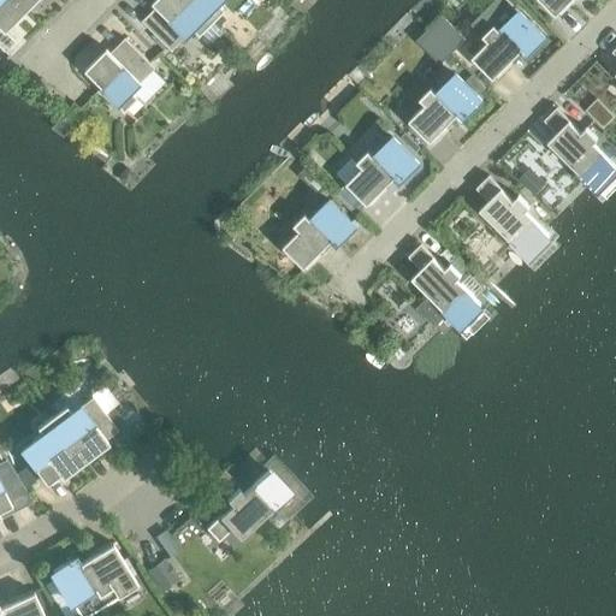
[(28,12),(15,0),(0,0),(0,30),(7,24),(12,28),(28,12)]
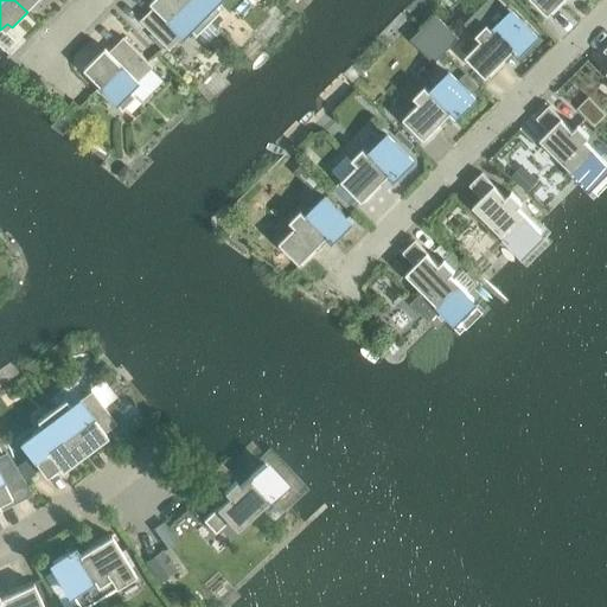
[(14,0),(27,12),(38,0),(14,0)]
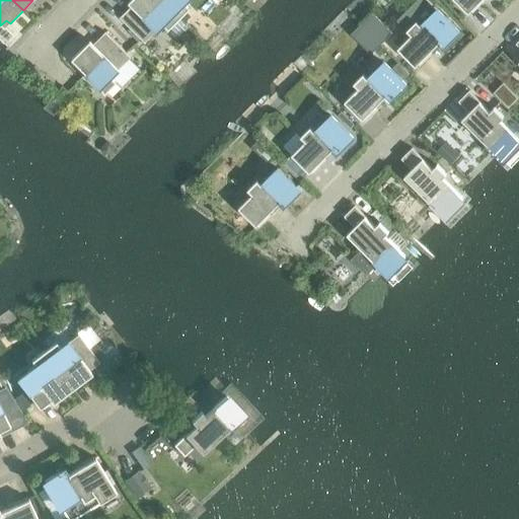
[(179,18),(160,0),(134,0),(136,1),(122,15),(147,41),(148,40),(147,40),(156,30),(156,31),(163,24),(168,29),(179,18)]
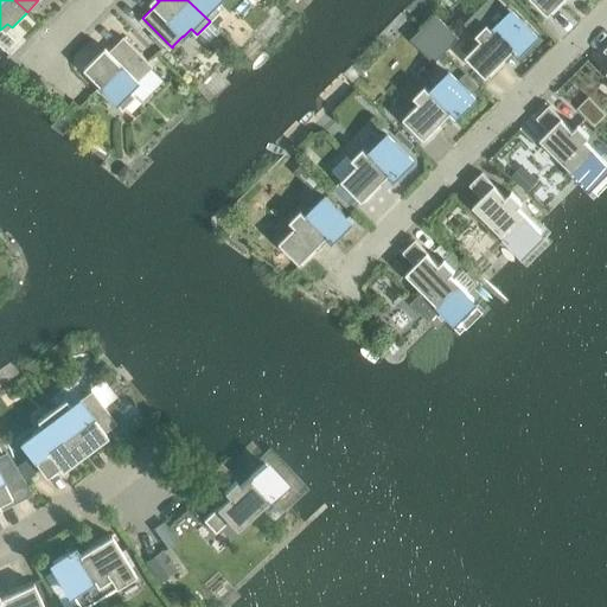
[(187,0),(210,21),(216,27),(242,0),(187,0)]
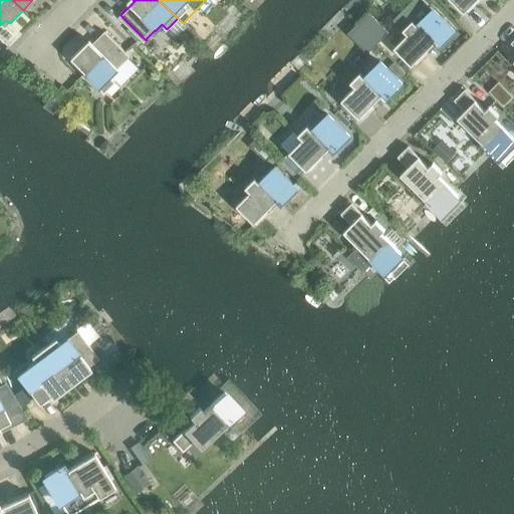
[(476,0),(450,0),(463,13),(476,0)]
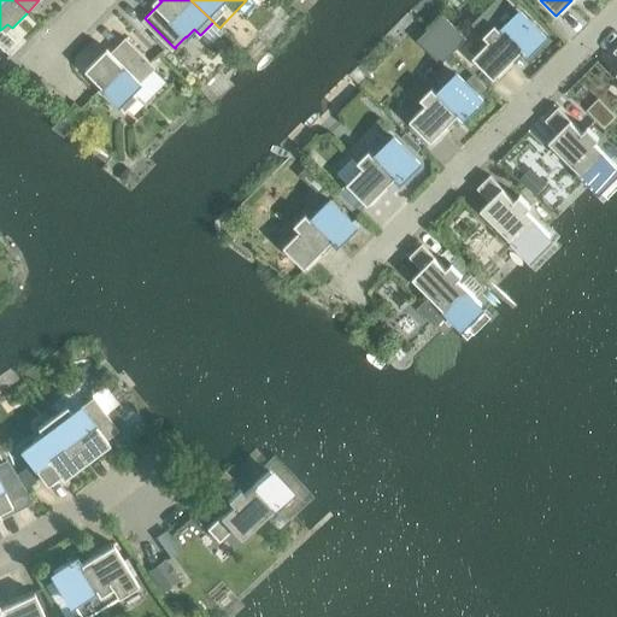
[(519,53),(524,58),(545,37),(518,11),(500,29),(494,24),(482,36),(488,41),(471,58),(493,80),(519,53)]
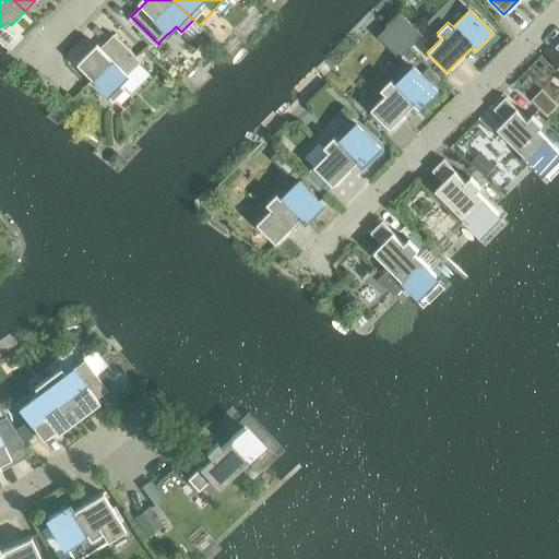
[(389,25),(409,47),(421,35),(400,13),(389,25)]
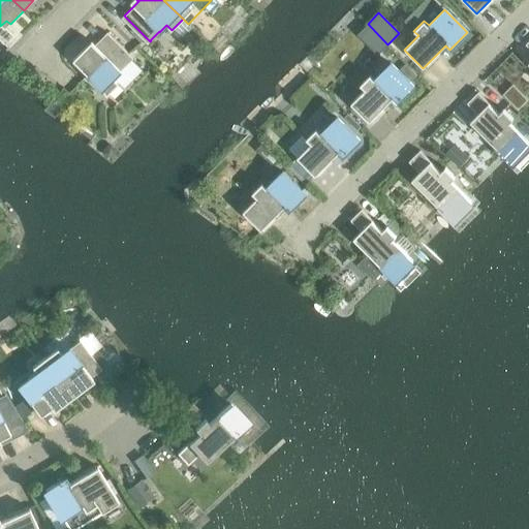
[(377,55),(387,44),(368,24),(356,35),(377,55)]
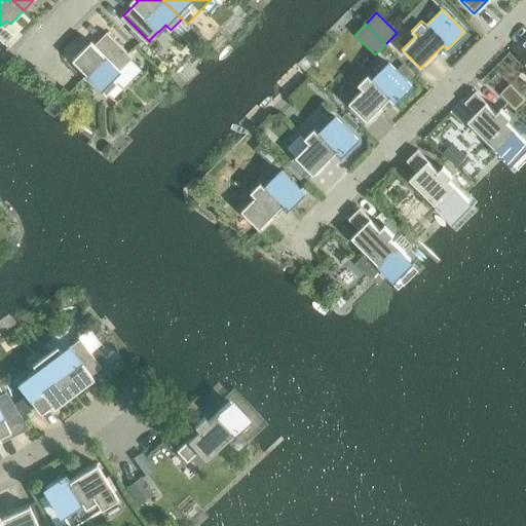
[(89,49),(86,46),(72,61),(106,94),(106,95),(118,83),(113,78),(133,59),(106,33),(89,49)]
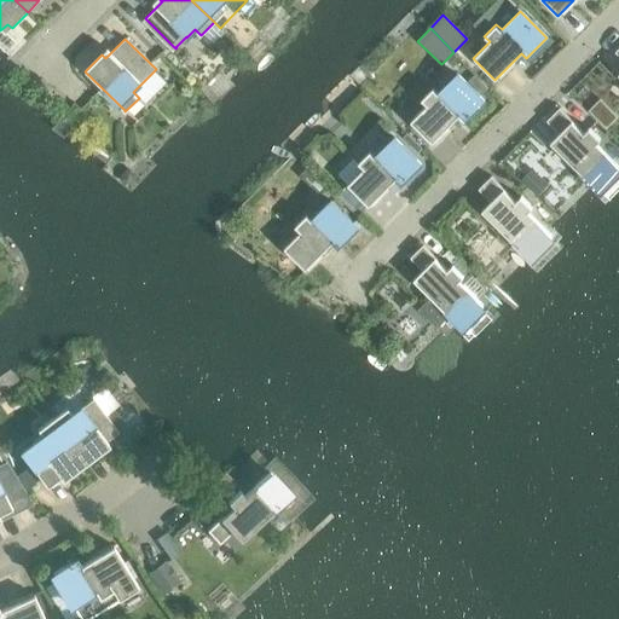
[(458,116),(463,121),(484,102),(456,75),(438,93),(433,88),(421,99),(426,105),(410,121),(432,143),(458,116)]
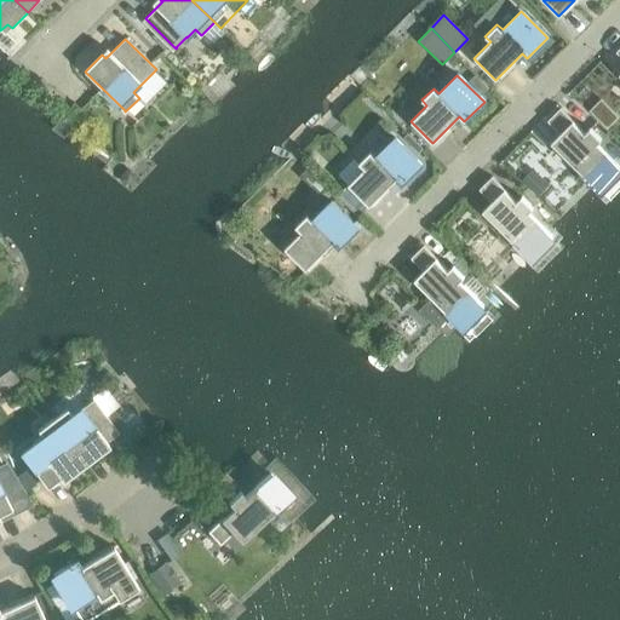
[(475,76),(471,80),(480,87),(482,84),(475,76)]
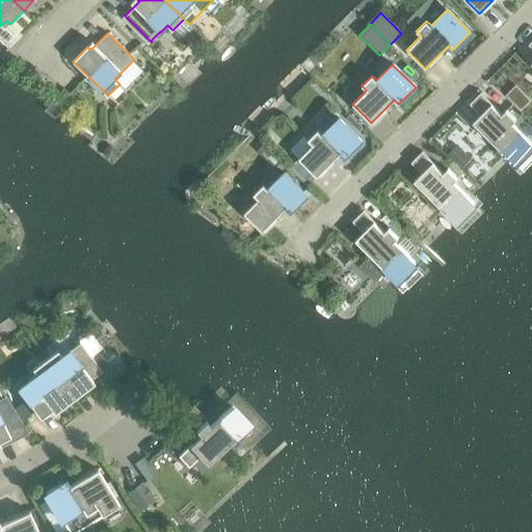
[(515,85),(506,95),(521,109),(531,100),(515,85)]
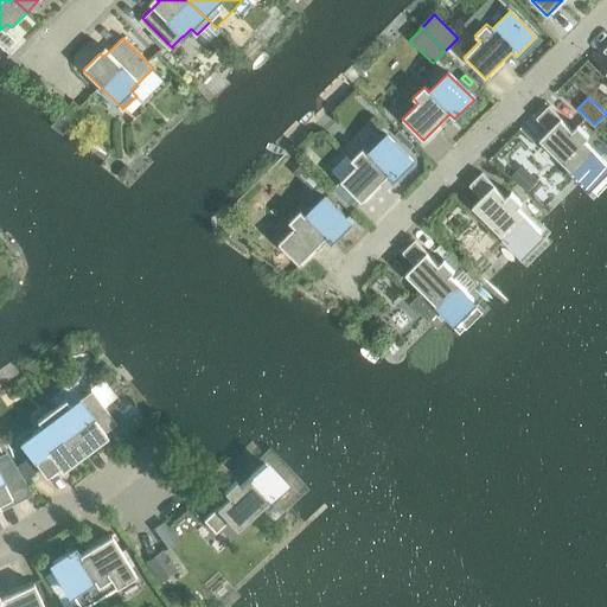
[(543,144),(577,177),(587,186),(606,165),(583,141),(588,136),(577,126),(573,131),(548,106),(536,119),(551,135),(543,144)]
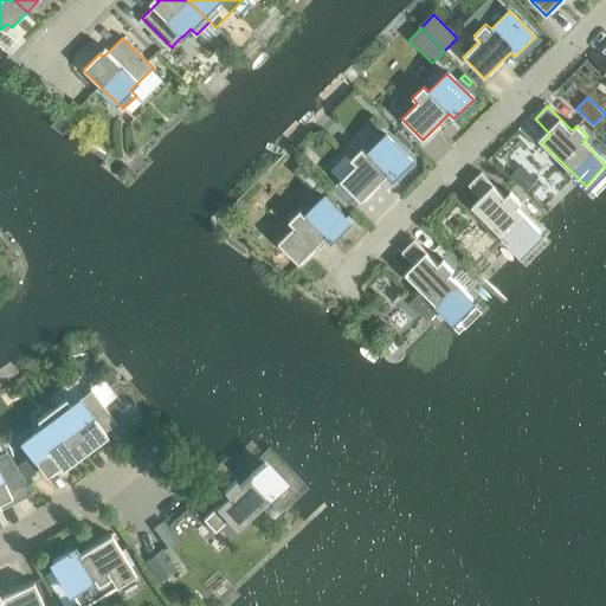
[(57,118),(51,127),(63,134),(68,127),(71,121),(60,114),(57,118)]
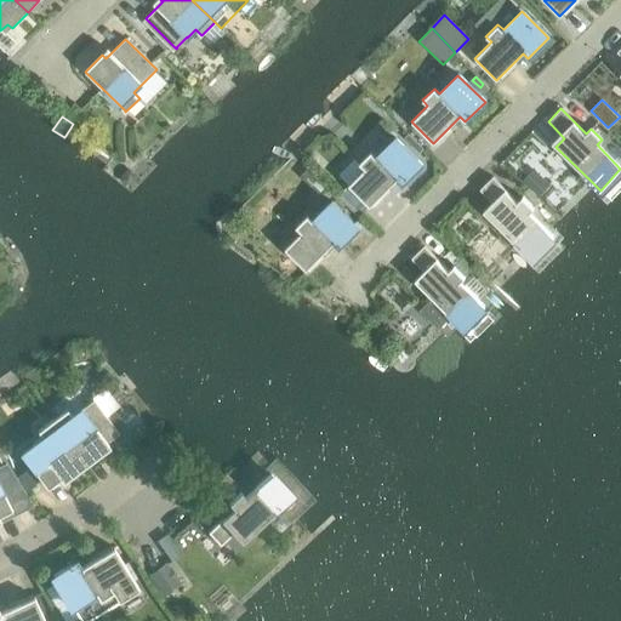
[(408,135),(404,140),(419,154),(422,149),(408,135)]
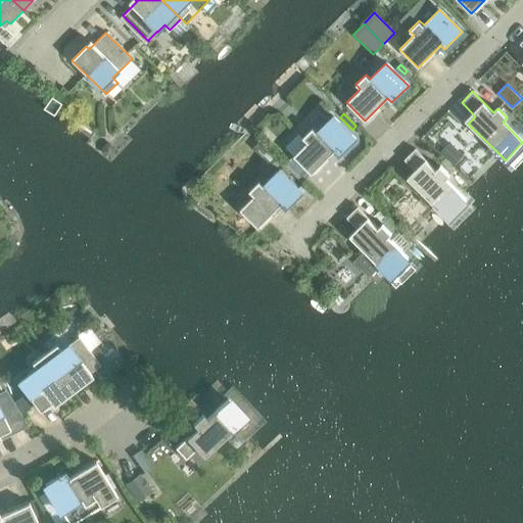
[(334,152),(338,156),(355,139),(332,116),(317,132),(313,128),(302,138),(306,142),(293,156),(311,174),(312,175),(334,152)]
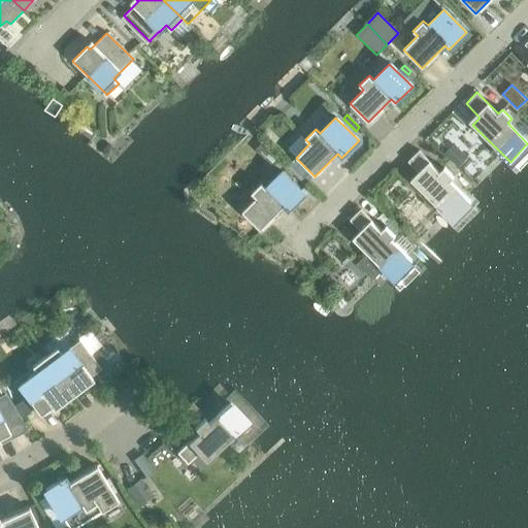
[(261,145),(256,151),(264,159),(269,154),(261,145)]
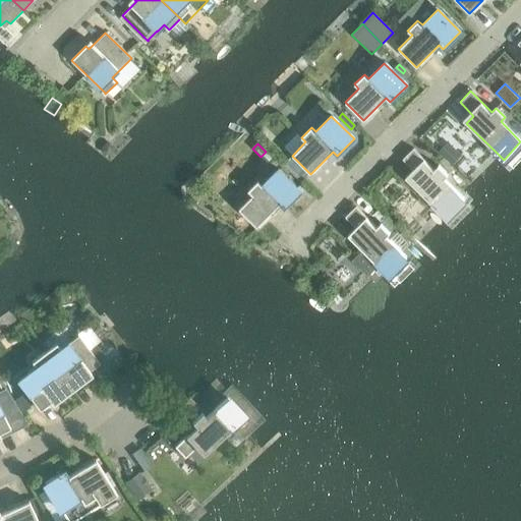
[(409,181),(439,211),(446,218),(464,199),(443,179),(448,175),(438,166),(433,170),(413,149),(402,160),(416,173),(409,181)]
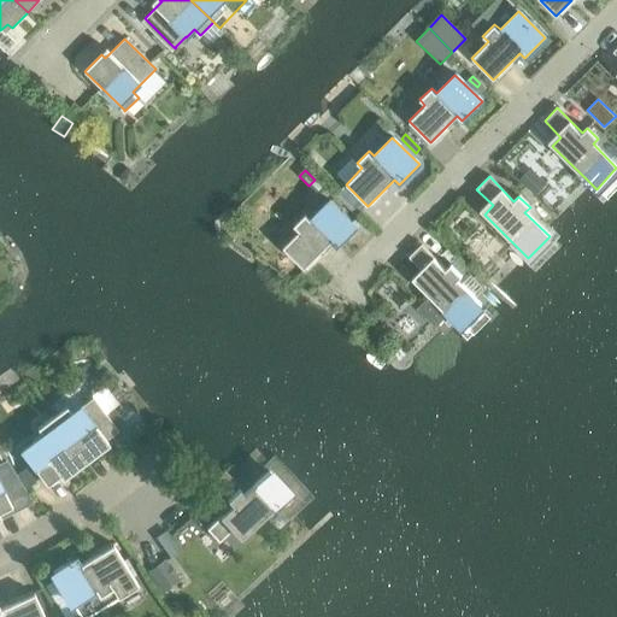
[(535,178),(527,187),(535,195),(544,187),(535,178)]
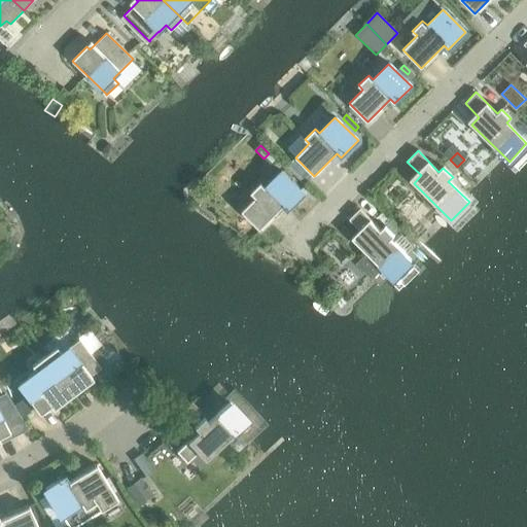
[(295,157),(288,165),(306,182),(313,175),(295,157)]
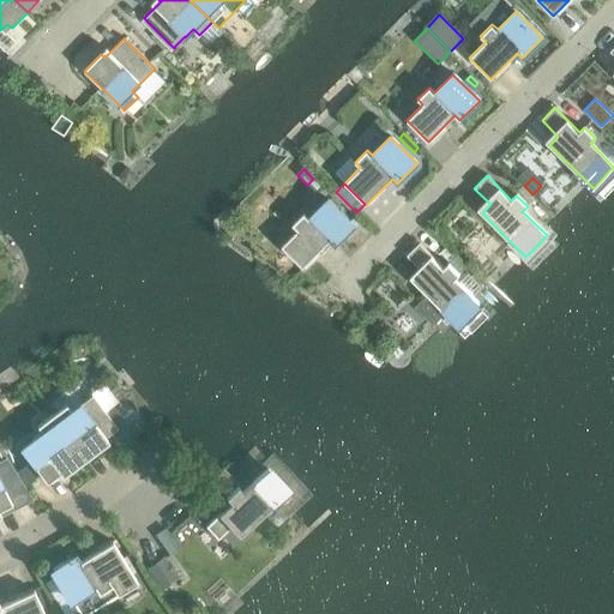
[(330,241),(335,246),(354,227),(327,199),(309,218),(304,214),(293,224),(298,229),(281,246),(304,268),(330,241)]
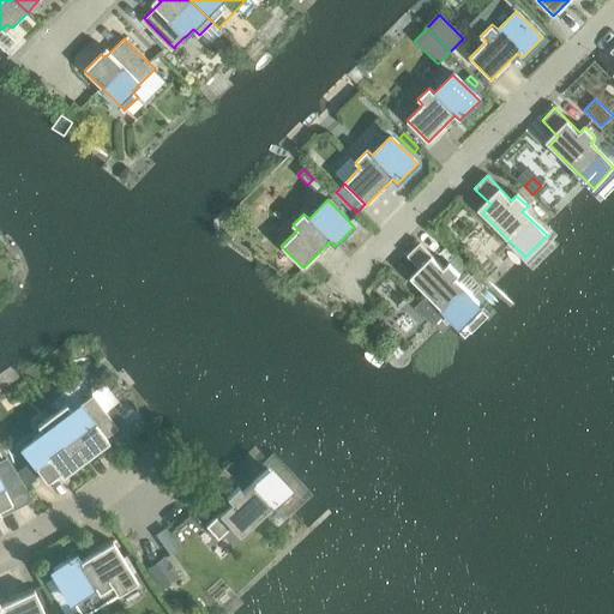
[(414,282),(449,317),(458,325),(479,304),(455,280),(459,275),(449,263),(444,268),(419,244),(407,256),(423,272),(414,282)]
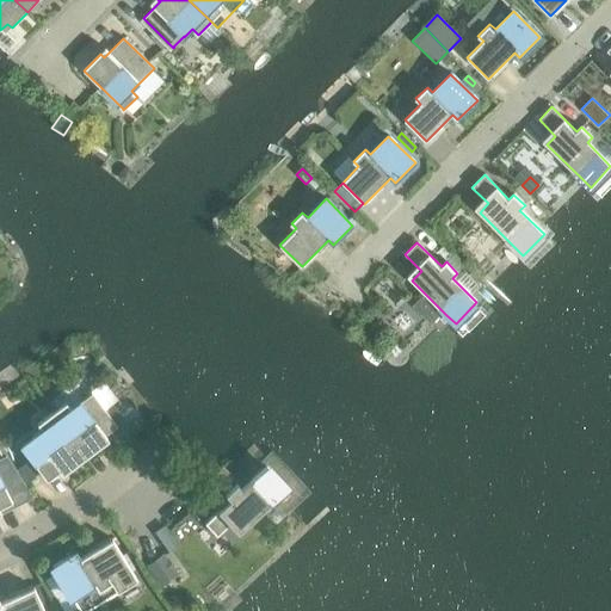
[(454,254),(446,261),(457,273),(464,265),(454,254)]
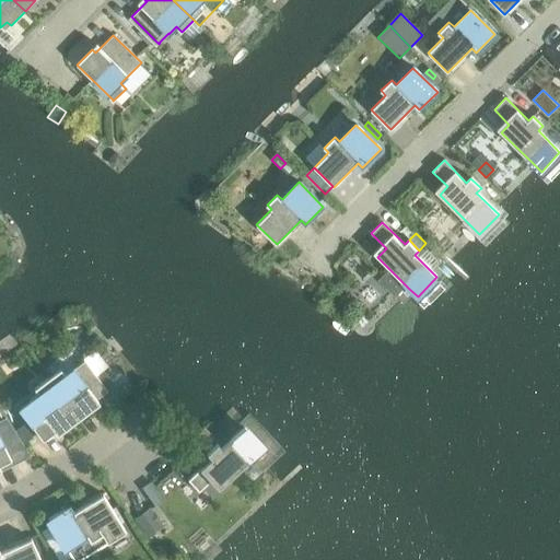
[(59,369),(46,378),(77,420),(93,408),(90,404),(106,392),(95,376),(83,360),(82,361),(83,362),(72,370),(72,369),(63,375),(59,369)]
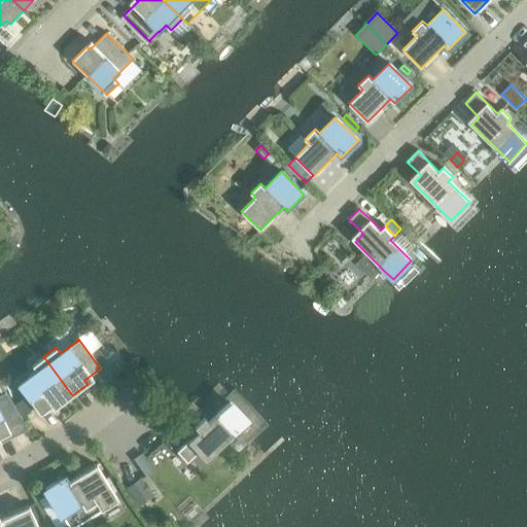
[(96,349),(90,354),(100,369),(107,363),(96,349)]
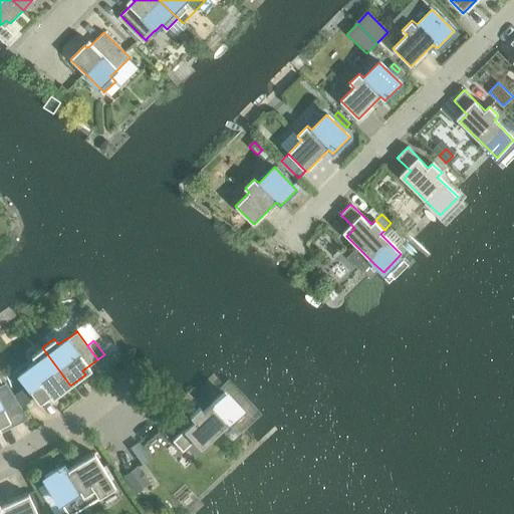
[(70,386),(42,347),(29,356),(34,362),(16,375),(37,405),(53,393),(55,397),(70,386)]
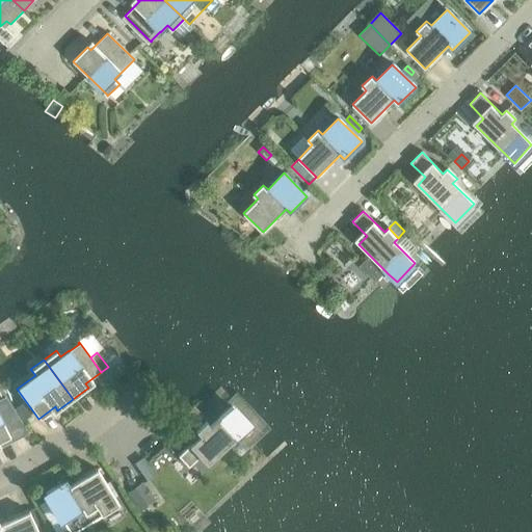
[(22,403),(12,409),(21,422),(30,416),(22,403)]
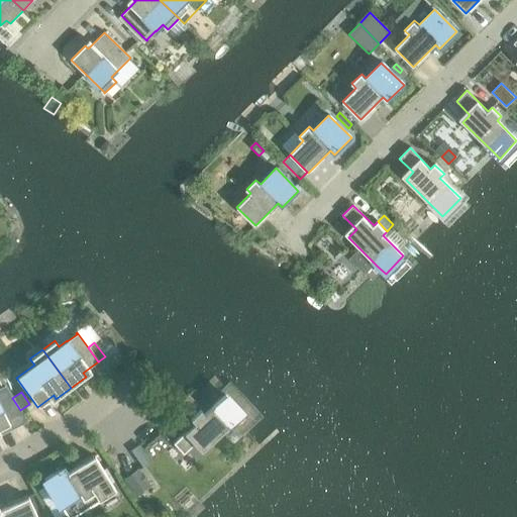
[(241,414),(224,395),(203,415),(199,410),(190,419),(194,423),(172,443),(182,454),(196,441),(204,449),(241,414)]
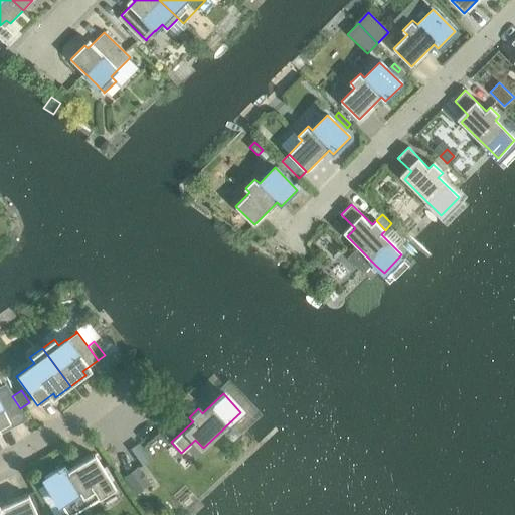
[(0,427),(9,423),(0,404),(0,427)]
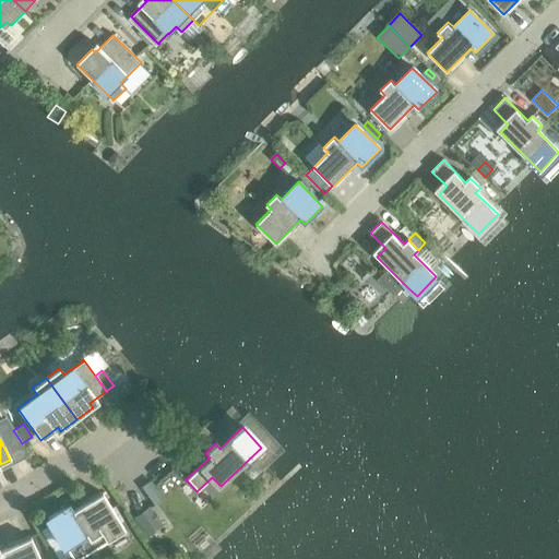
[(97,527),(116,516),(102,492),(72,511),(69,504),(47,519),(50,524),(64,548),(85,535),(88,540),(102,533),(97,527)]
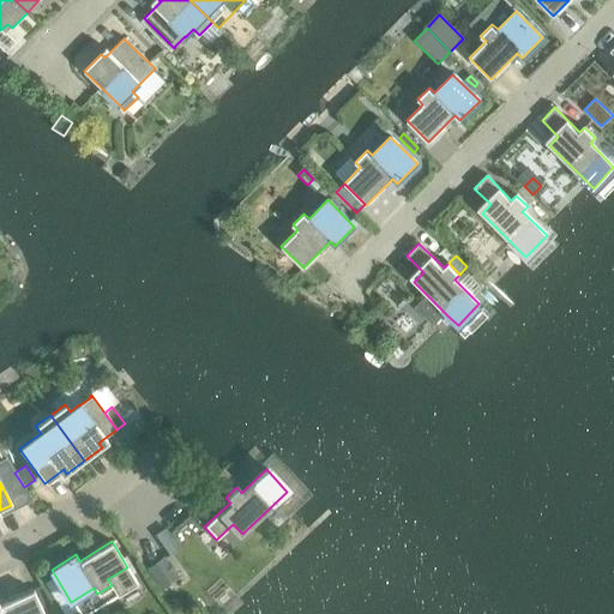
[(164,557),(148,569),(162,589),(179,578),(164,557)]
